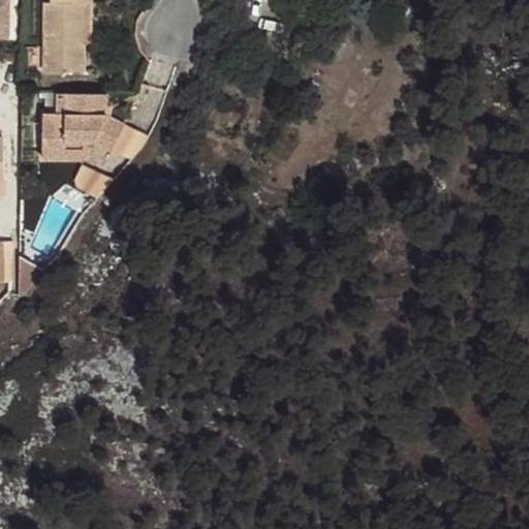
[(0,0),(0,36),(9,37),(9,0),(0,0)]
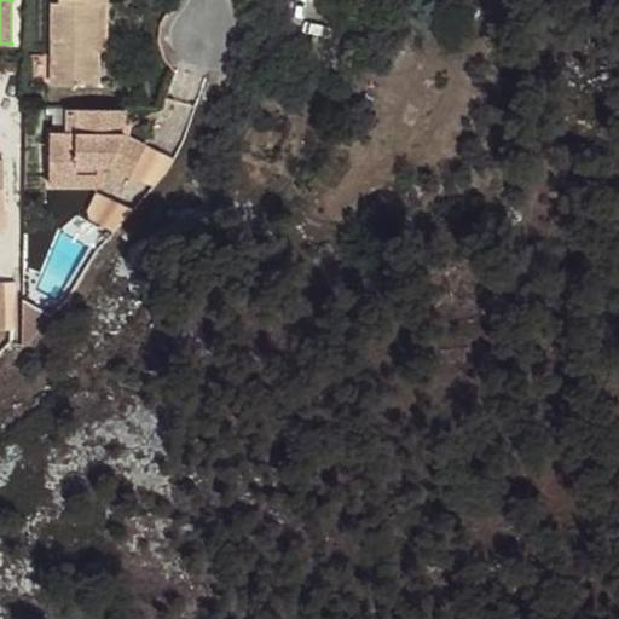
[(44,21),(44,0),(34,0),(34,21),(44,21)]
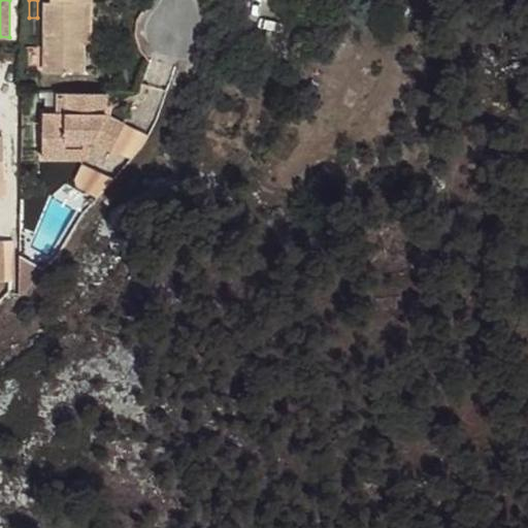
[(85,45),(85,2),(92,2),(91,0),(51,0),(51,3),(46,3),(45,3),(44,72),(85,72),(85,45)]
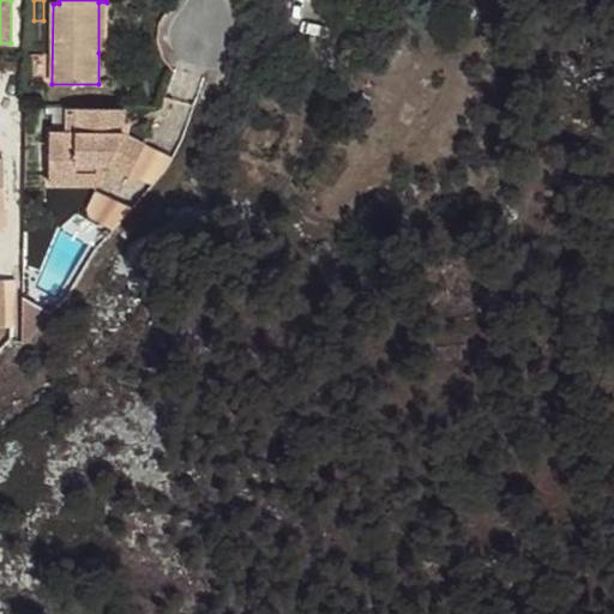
[(125,133),(125,109),(77,108),(76,132),(49,132),(49,186),(98,186),(98,167),(109,166),(128,176),(146,144),(125,133)]
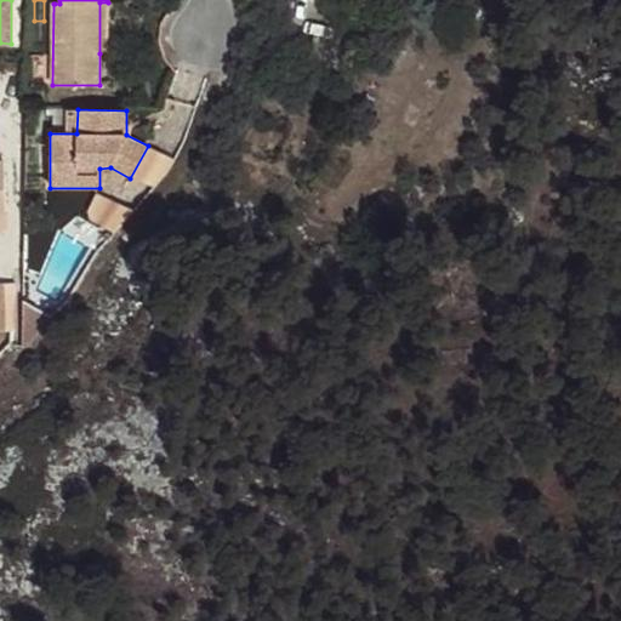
[(169,172),(175,159),(148,146),(130,178),(153,191),(169,172)]
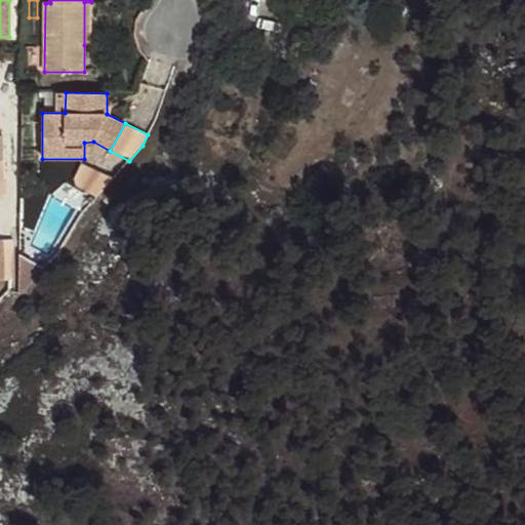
[(102,197),(113,177),(85,161),(74,182),(102,197)]
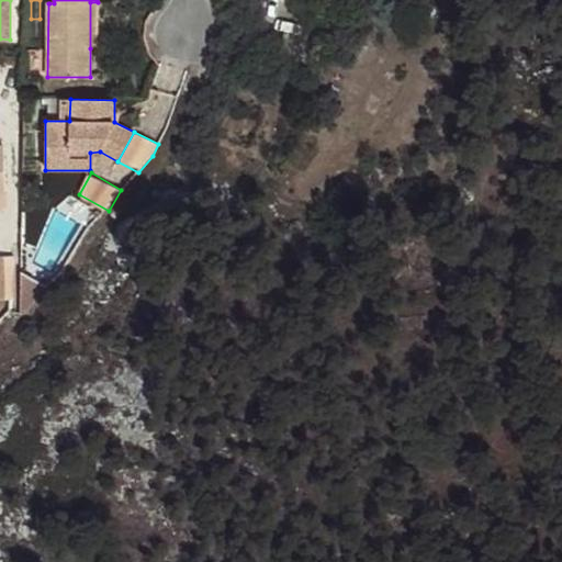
[(13,300),(14,258),(11,257),(3,257),(4,300),(13,300)]
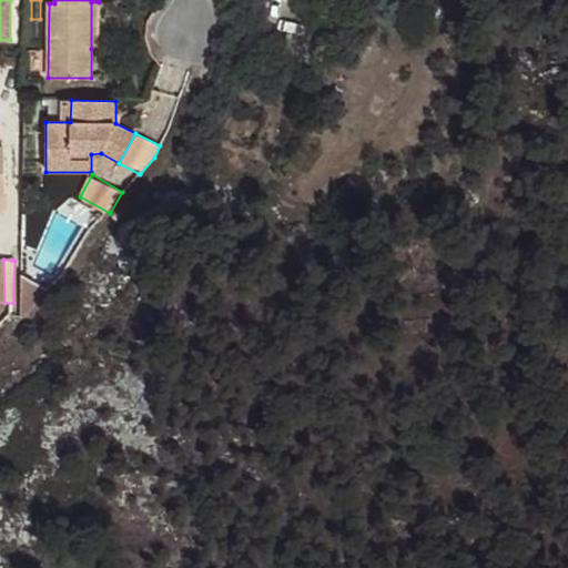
[(21,318),(48,291),(22,275),(21,318)]
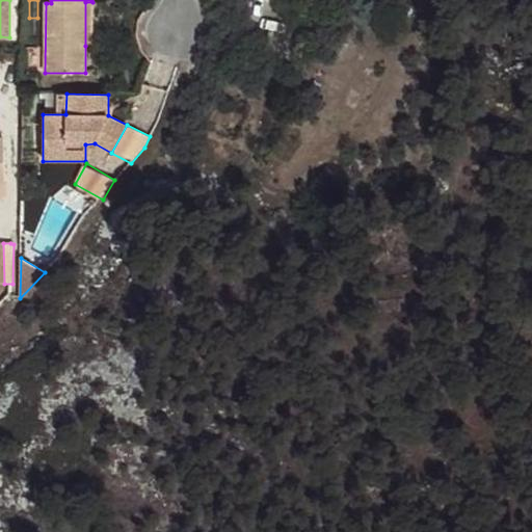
[(11,295),(12,284),(4,284),(0,284),(0,299),(6,300),(11,295)]
